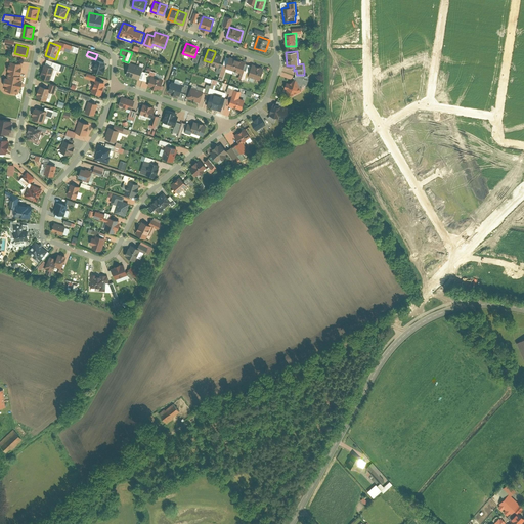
[(218,68),(222,55),(215,53),(211,62),(211,64),(218,68)]
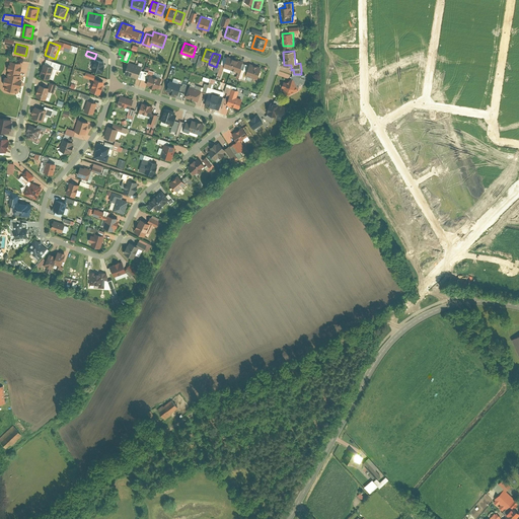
[(239,71),(243,61),(227,55),(223,66),(239,71)]
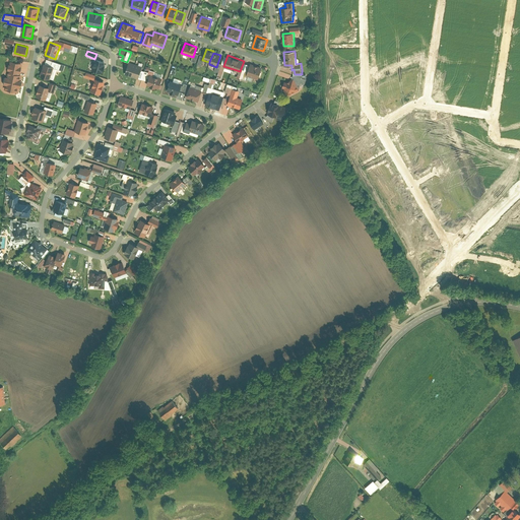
[(4,87),(18,90),(24,62),(11,59),(4,87)]
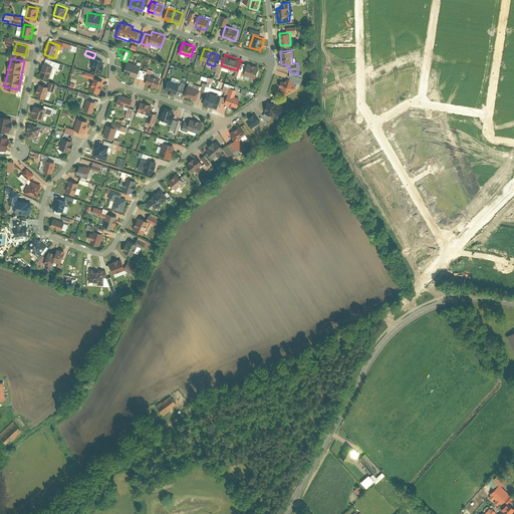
[(89,70),(100,72),(103,60),(93,58),(89,70)]
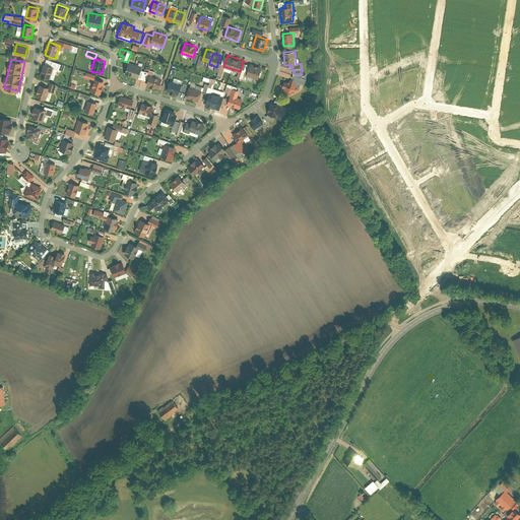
[(40,75),(50,79),(54,66),(45,62),(40,75)]
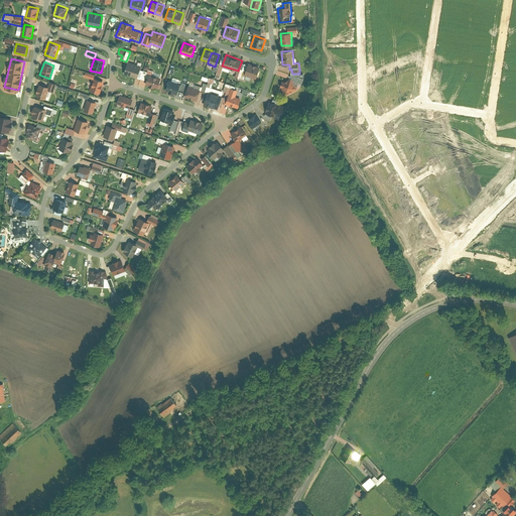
[(256,78),(260,66),(249,62),(245,75),(256,78)]
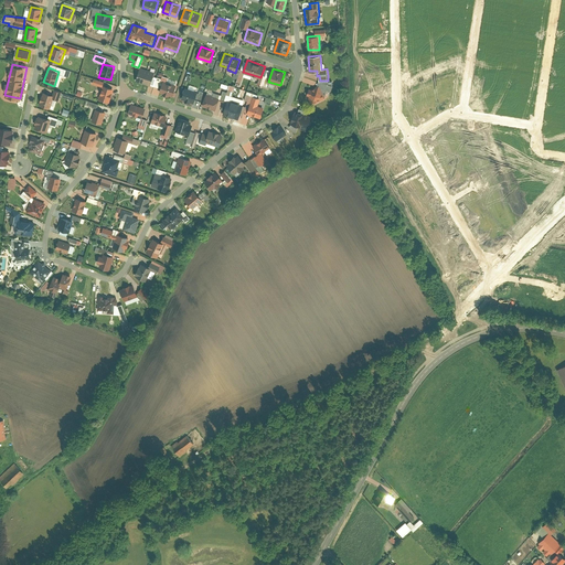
[(146,72),(140,70),(136,83),(142,85),(146,72)]
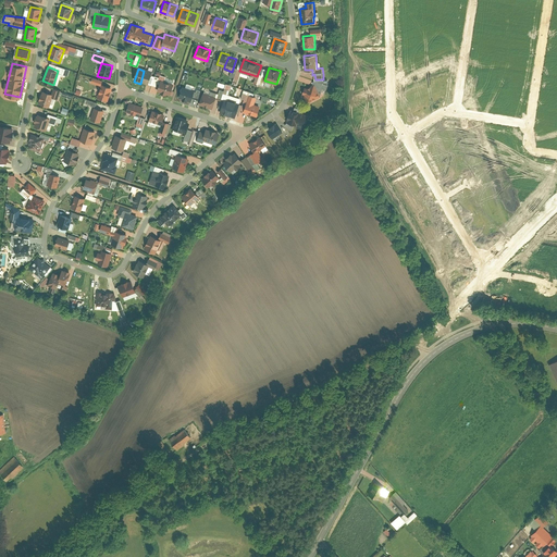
[(151,73),(144,71),(140,84),(147,86),(151,73)]
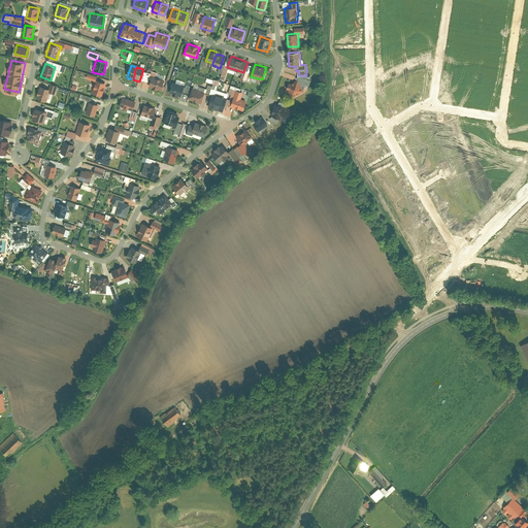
[(86,76),(96,80),(97,78),(98,76),(87,72),(86,76)]
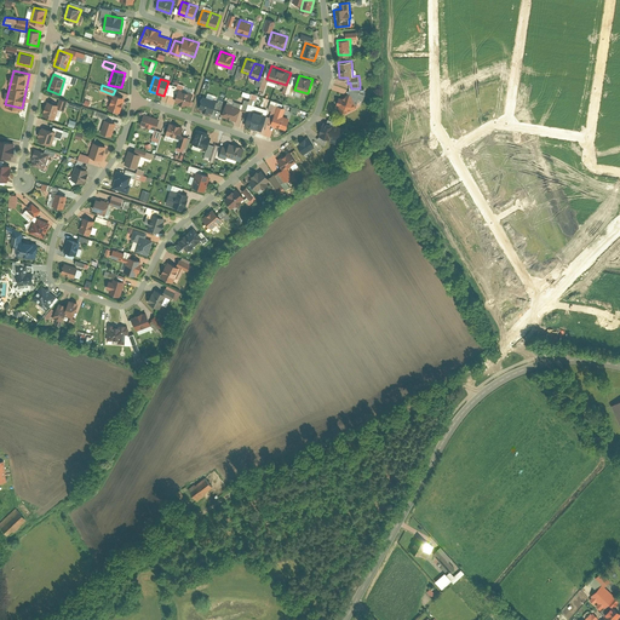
[(176,102),(189,105),(193,93),(179,89),(176,102)]
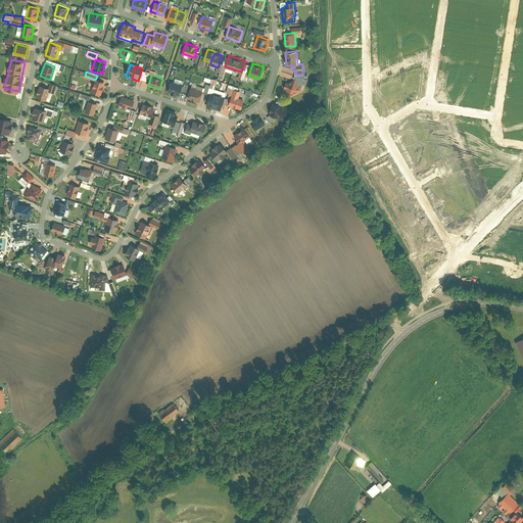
[(308,79),(295,76),(294,79),(295,78),(301,89),(302,83),(306,84),(308,79)]
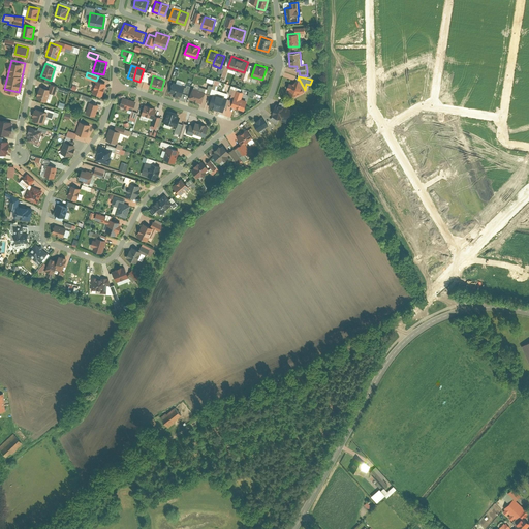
[(92,92),(102,96),(107,82),(97,79),(96,81),(92,92)]
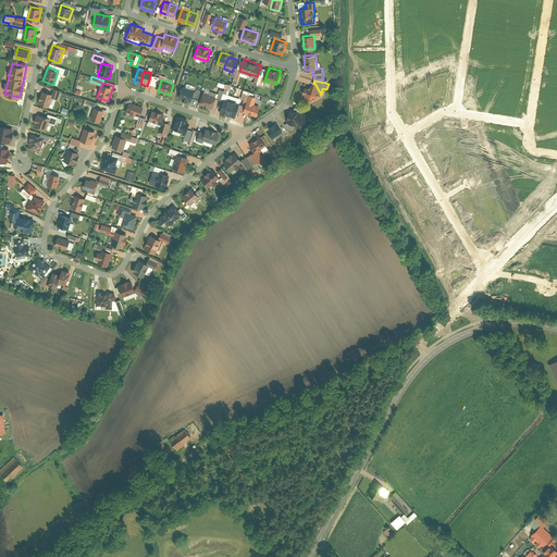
[(320,95),(314,83),(308,87),(306,86),(302,93),(305,94),(308,101),(320,95)]
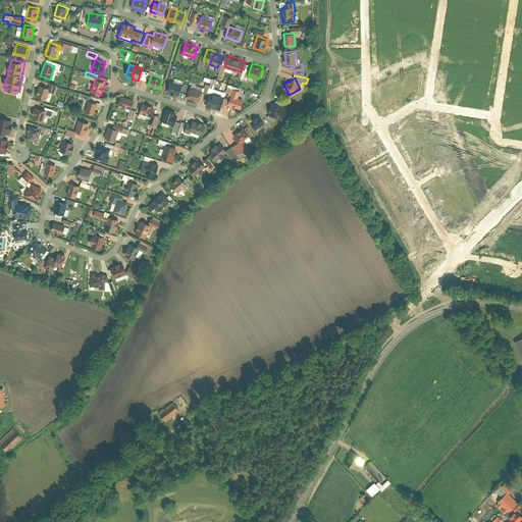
[(184,85),(171,81),(167,91),(179,95),(184,85)]
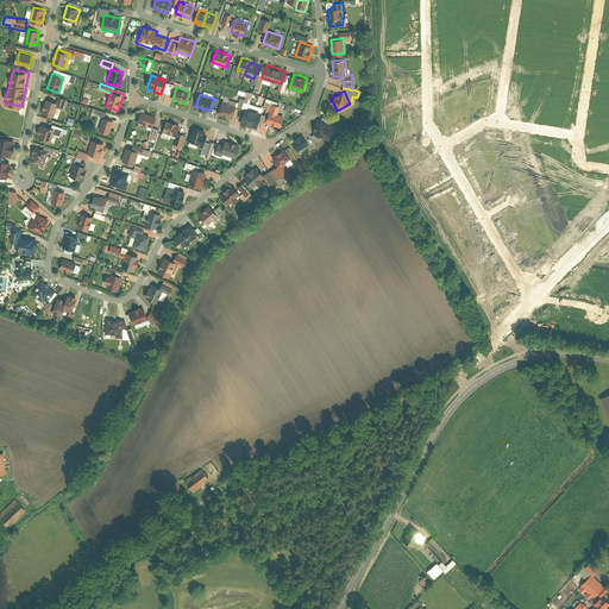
[(43,112),(54,117),(60,102),(48,98),(43,112)]
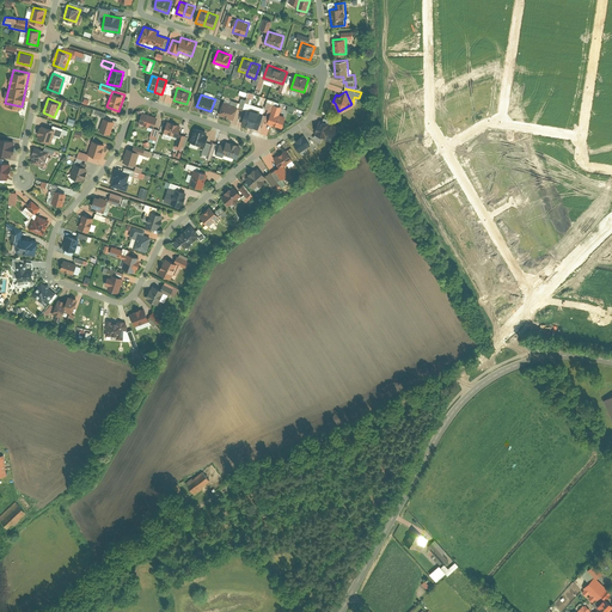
[(222,102),(219,115),(233,120),(237,106),(222,102)]
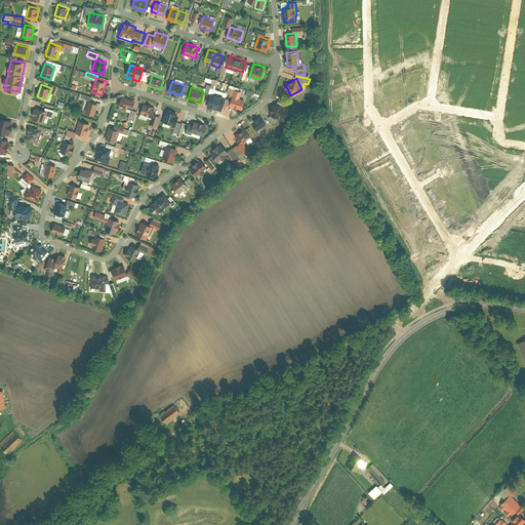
[(227,104),(242,109),(245,99),(240,97),(242,91),(232,88),(227,104)]
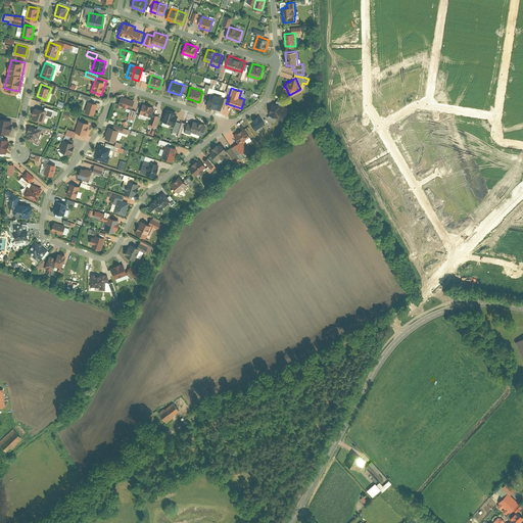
[(221,109),(225,96),(210,92),(206,105),(221,109)]
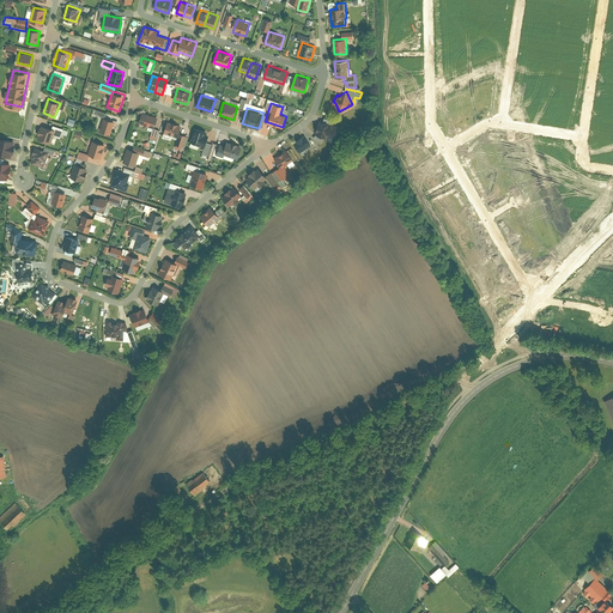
[(158,117),(143,111),(139,123),(155,128),(158,117)]
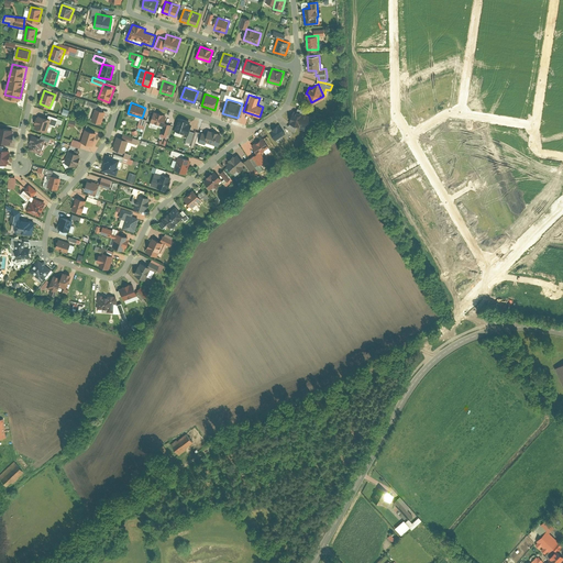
[(286,125),(291,131),(298,124),(301,128),(310,118),(301,110),(302,109),(298,105),(295,109),(285,120),(288,123),(286,125)]
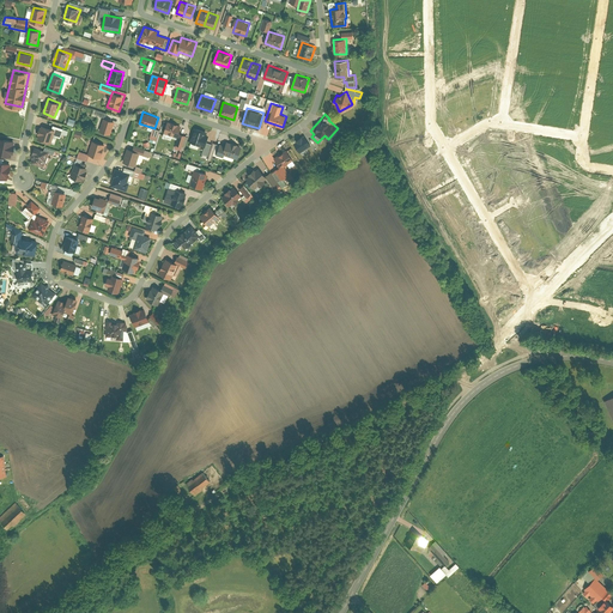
[(101,129),(111,133),(115,121),(105,117),(101,129)]
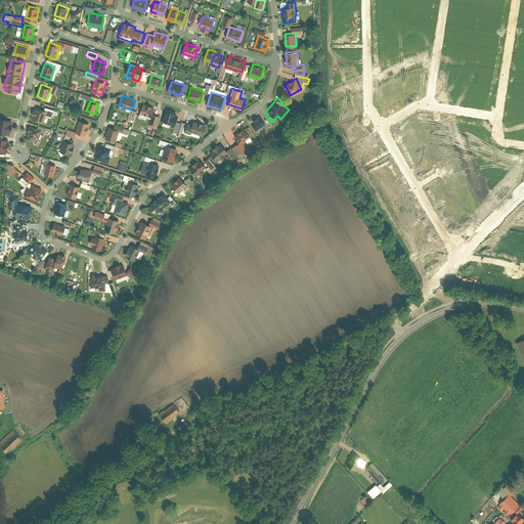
[(143,103),(140,114),(153,117),(156,107),(143,103)]
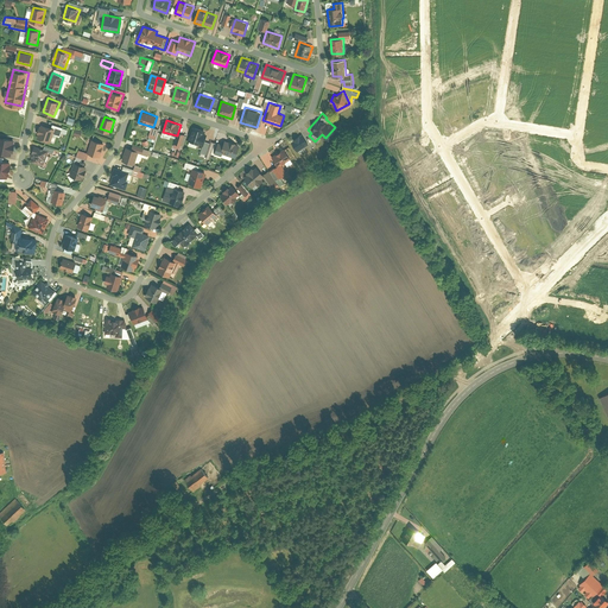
[(38,138),(50,141),(56,127),(43,122),(38,138)]
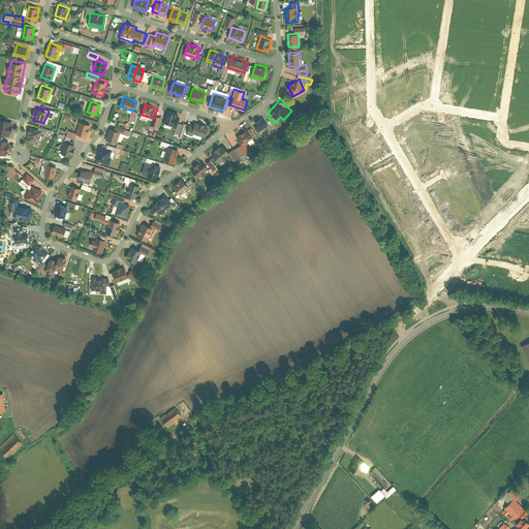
[(168,110),(164,122),(177,126),(180,117),(178,116),(179,113),(168,110)]
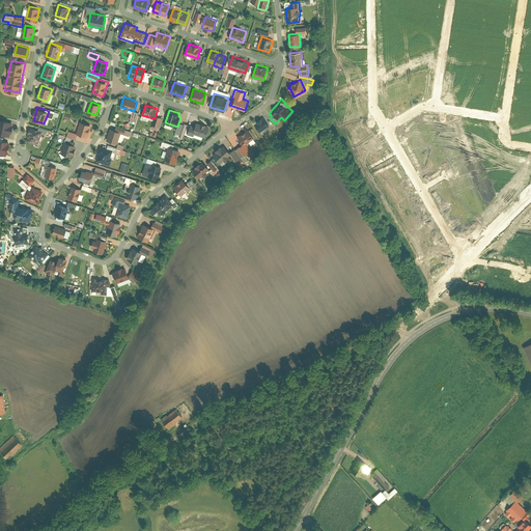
[(130,119),(136,121),(139,112),(133,111),(130,119)]
